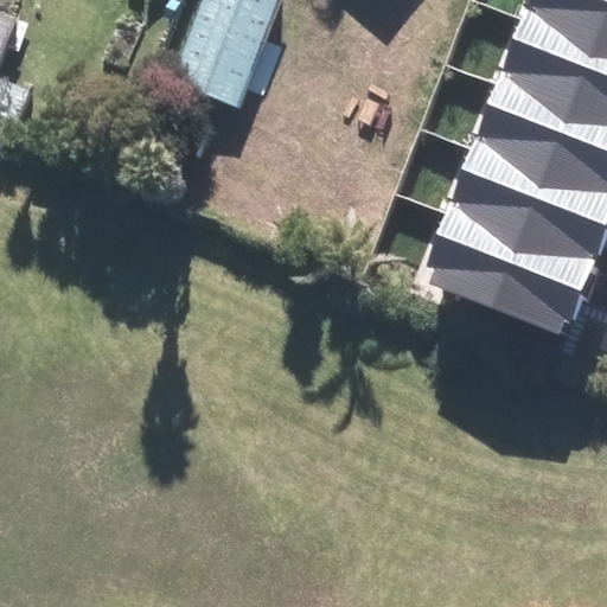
[(289,0),(213,0),(179,91),(244,116),(289,0)]
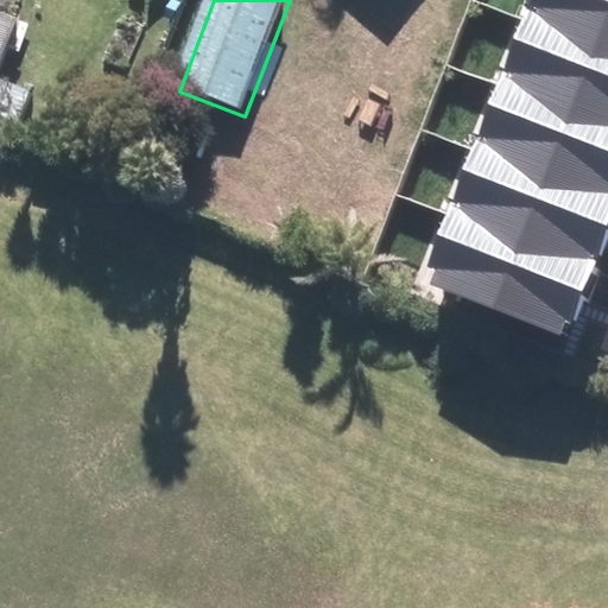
[(607,0),(530,0),(523,19),(607,51),(607,0)]
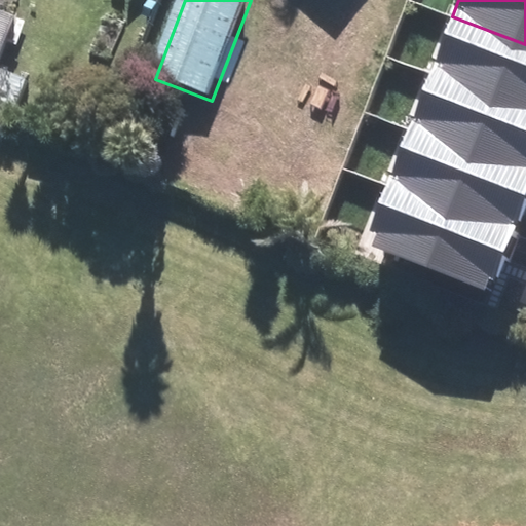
[(0,79),(23,19),(0,10),(0,79)]
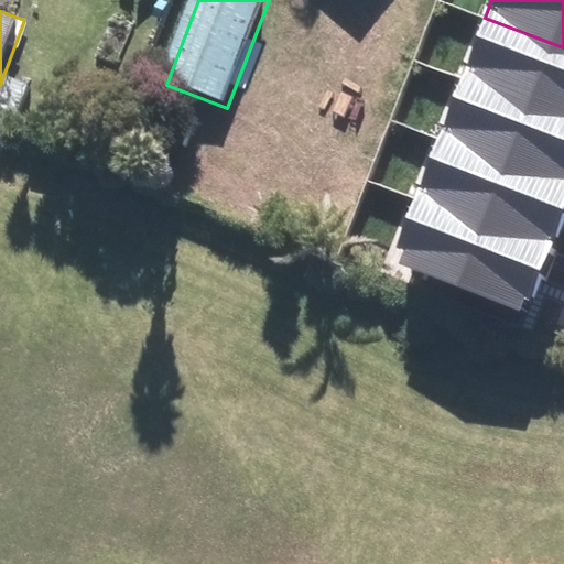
[(563,47),(485,18),(464,75),(563,112),(563,47)]
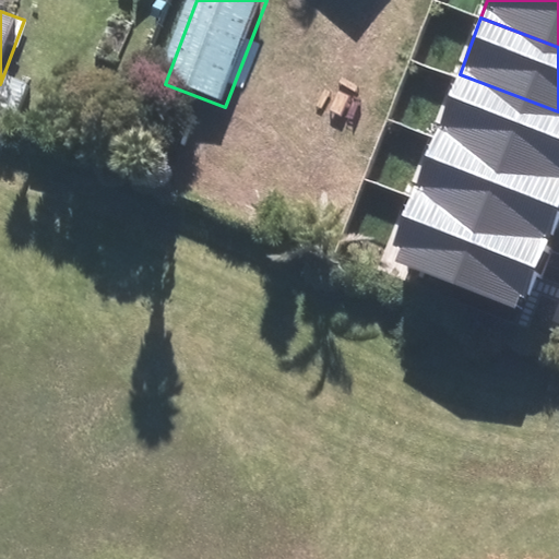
[(558,111),(460,74),(435,137),(558,183),(558,111)]
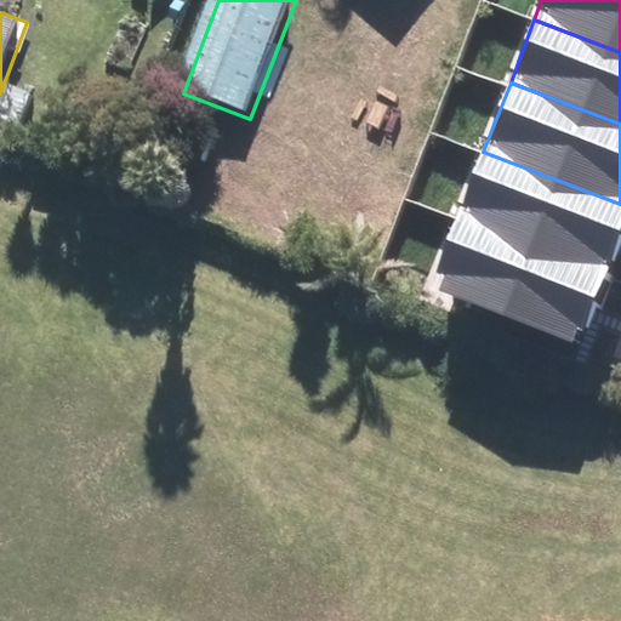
[(620,240),(620,204),(483,152),(457,217),(608,277),(620,240)]
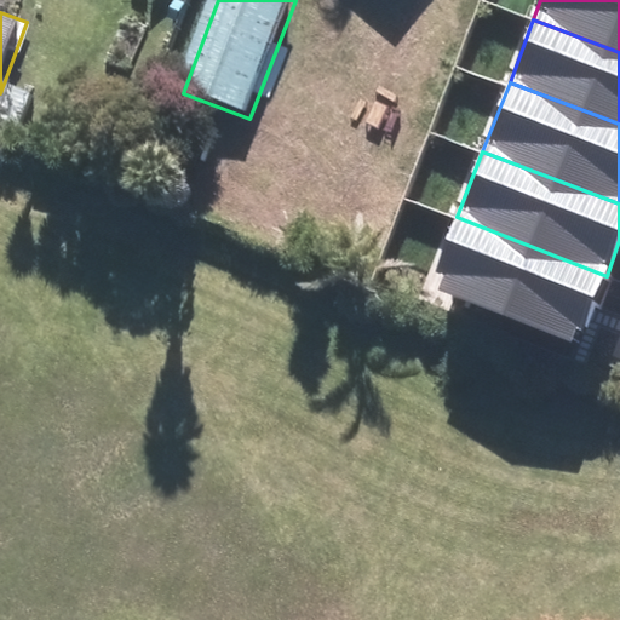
[(607,276),(457,217),(436,270),(443,273),(437,290),(569,338),(574,325),(585,328),(607,276)]
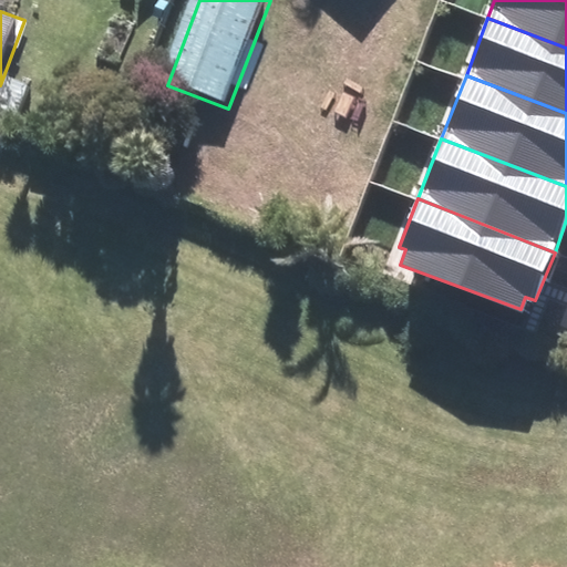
All buildings are outlined.
